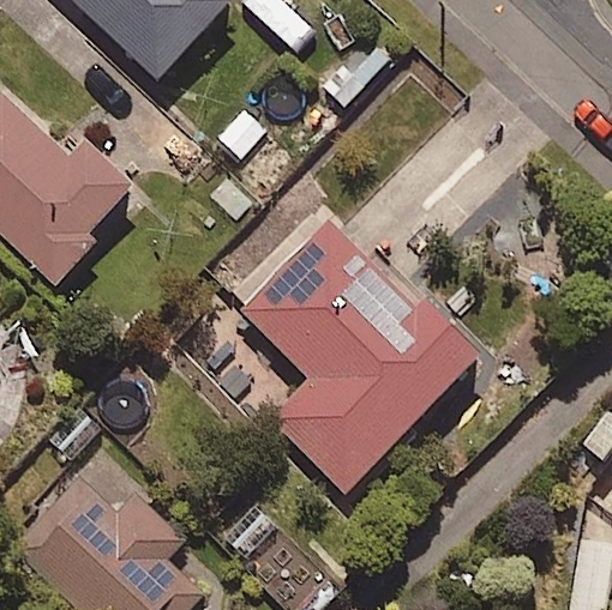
[(229,2),(227,0),(70,0),(157,80),(229,2)]
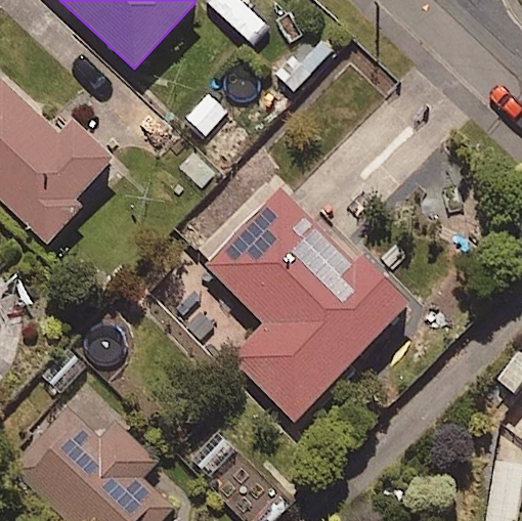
[(55,132),(1,80),(0,81),(0,196),(48,242),(82,206),(75,200),(112,161),(68,120),(55,132)]
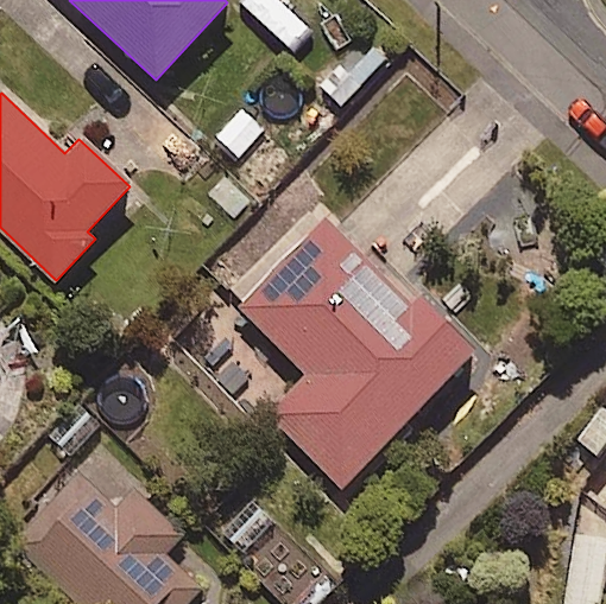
[(414,303),(316,205),(226,296),(307,375),(267,414),(341,488),(474,351),(418,297),(414,303)]
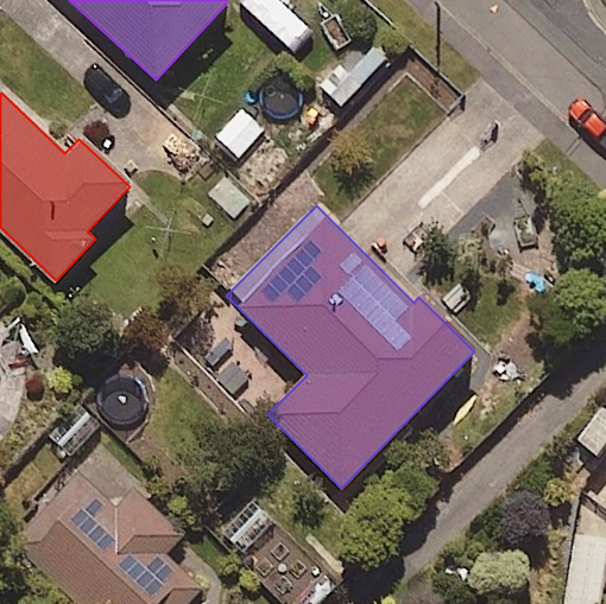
[(185,528),(96,444),(11,534),(86,603),(184,603),(201,587),(163,553),(185,528)]
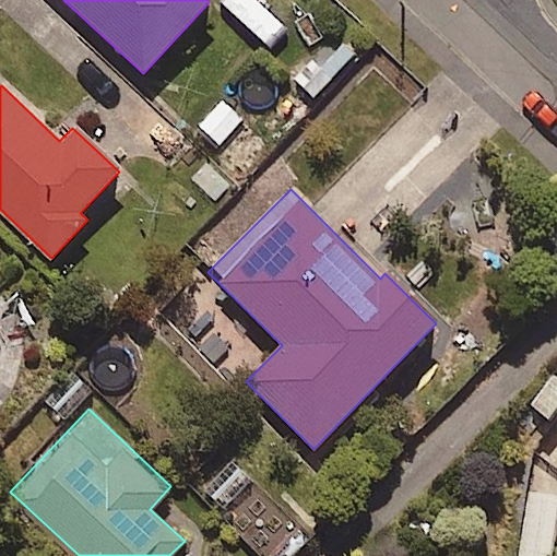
[(550,555),(556,519),(556,488),(524,484),(513,555),(550,555)]
